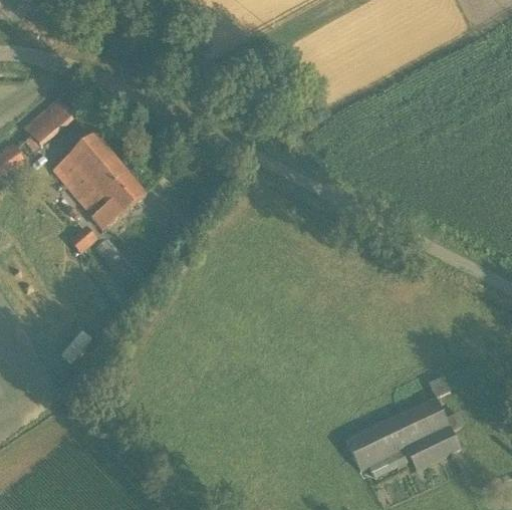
[(25,126),(32,135),(26,141),(35,151),(41,145),(76,115),(60,96),(25,126)]
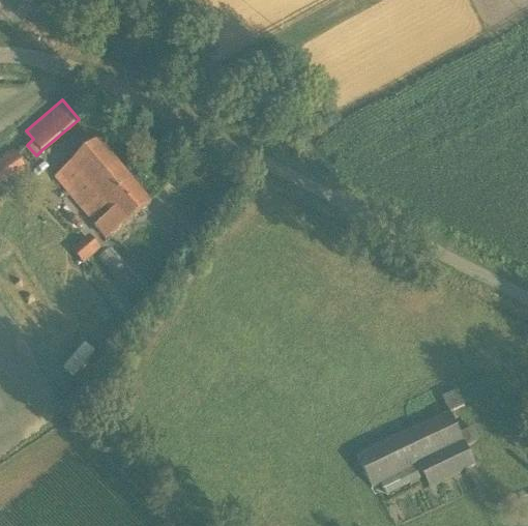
[(111,211),(97,223),(109,236),(124,224),(152,200),(99,138),(58,173),(93,215),(106,205),(111,211)]
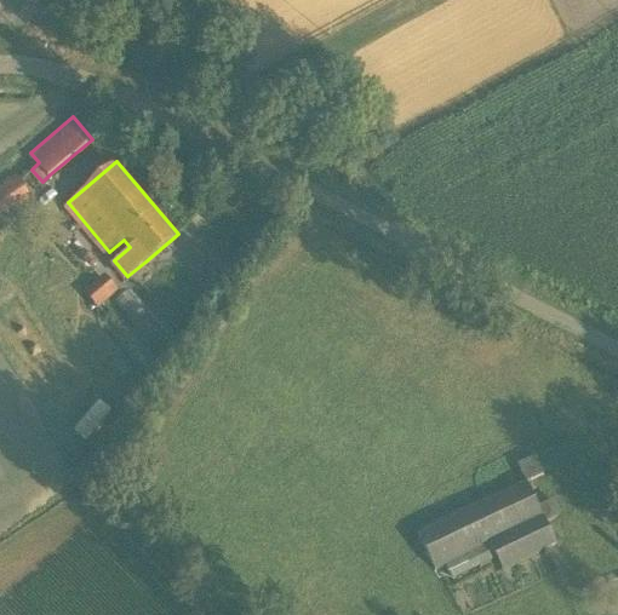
[(0,213),(33,195),(32,193),(19,172),(0,184),(0,213)]
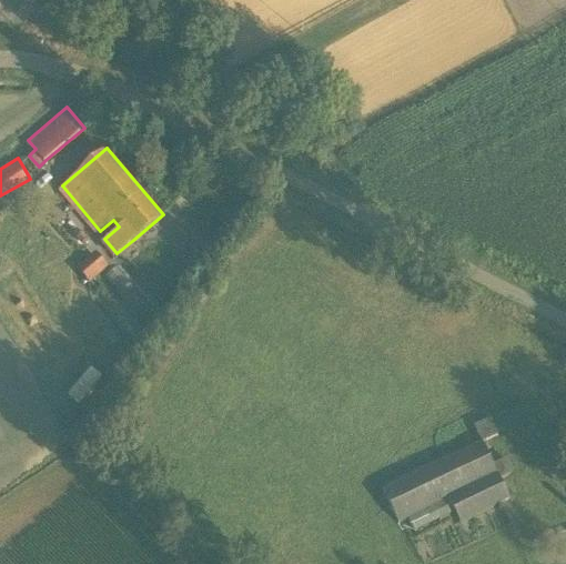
[(97,248),(77,263),(89,280),(110,264),(97,248)]
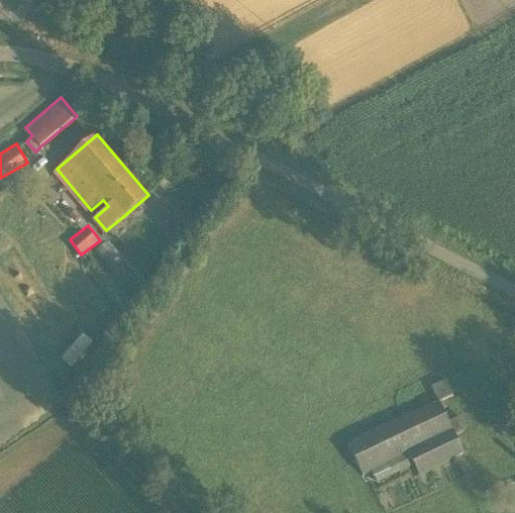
[(440,398),(439,398),(348,441),(364,473),(373,469),(379,481),(415,464),(419,473),(465,450),(456,432),(455,431),(450,419),(441,399),(440,398)]
